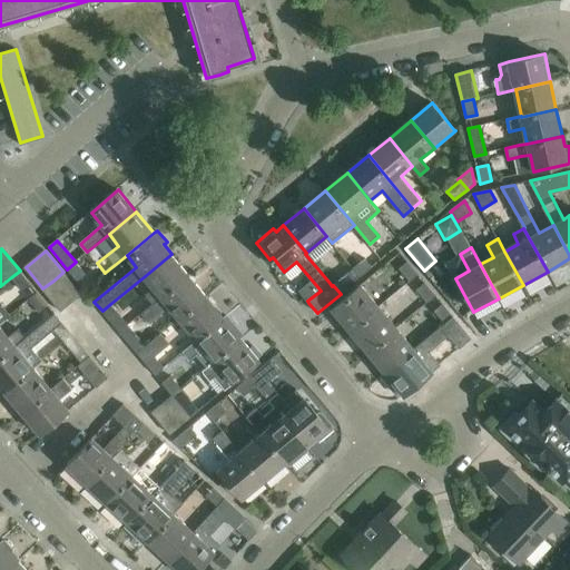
[(172,254),(145,276),(154,287),(145,294),(154,304),(154,305),(163,297),(189,275),(172,254)]
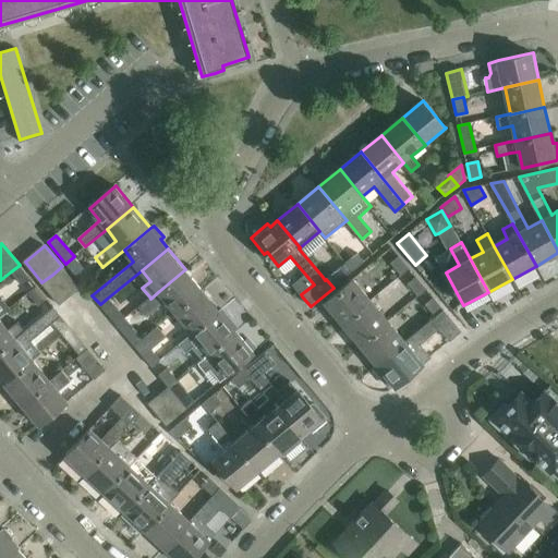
[(358,254),(347,263),(353,271),(365,262),(358,254)]
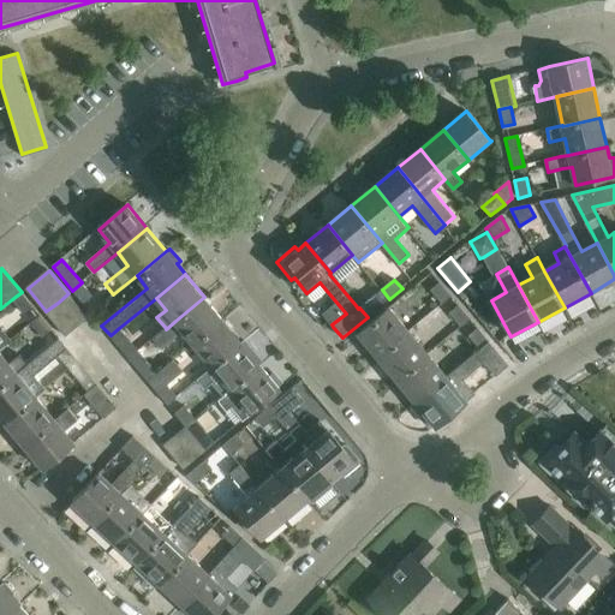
[(82,282),(72,291),(83,304),(93,296),(82,282)]
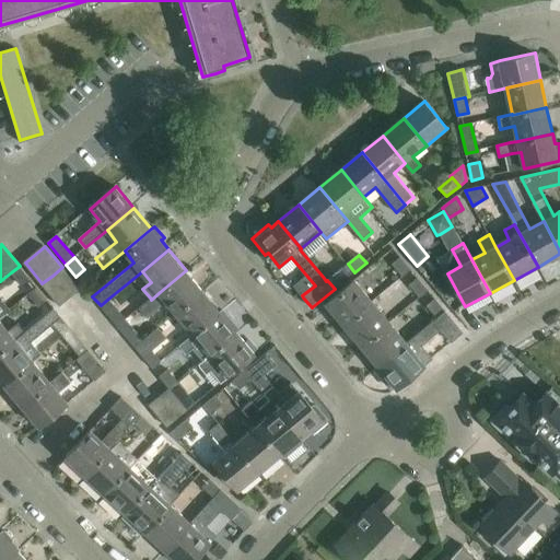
[(400,257),(393,265),(403,277),(411,270),(400,257)]
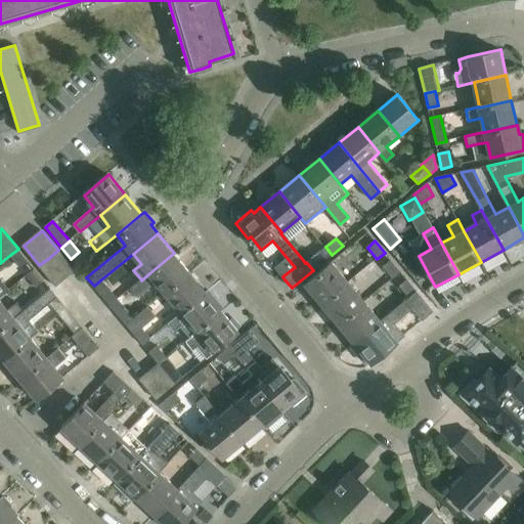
[(325,247),(306,262),(313,270),(332,255),(325,247)]
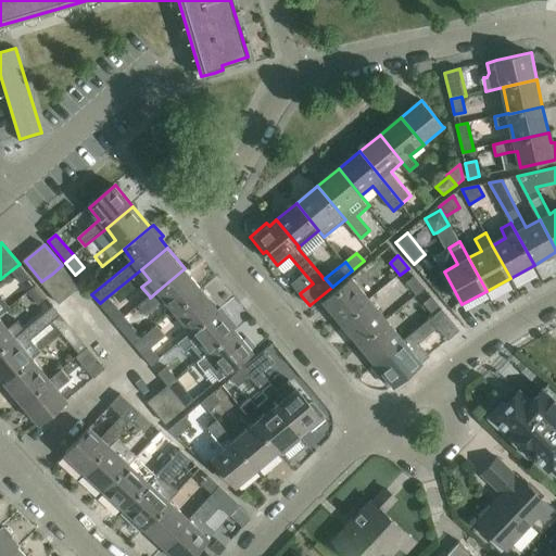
[(20,264),(11,270),(12,273),(21,283),(29,277),(21,265),(20,264)]
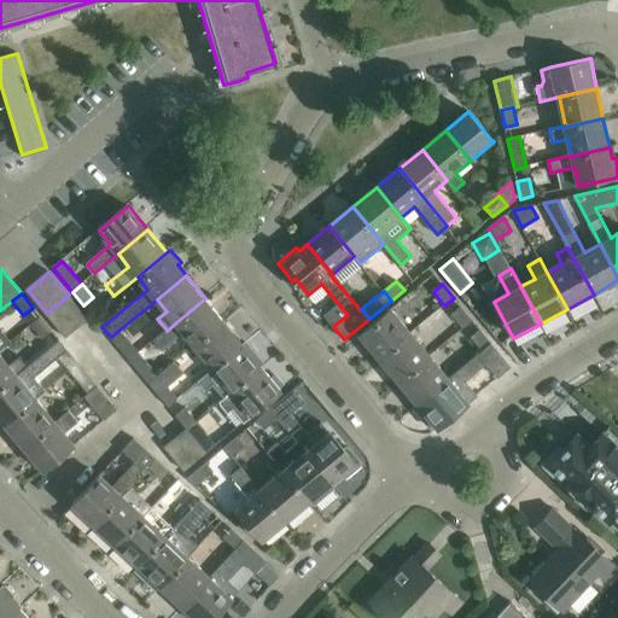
[(69,295),(58,304),(79,328),(89,319),(69,295)]
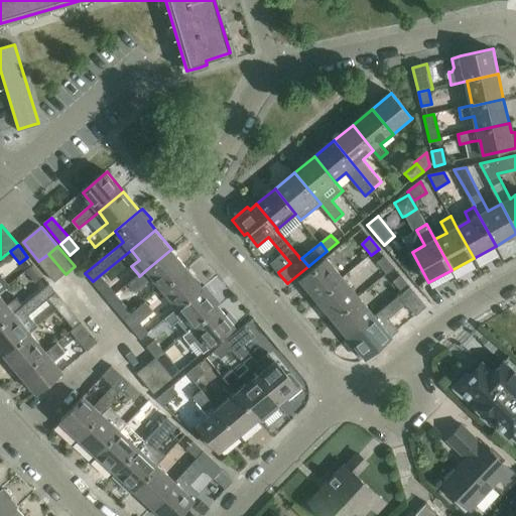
[(139,275),(128,284),(136,293),(154,278),(163,289),(187,268),(171,249),(147,269),(139,276),(139,275)]
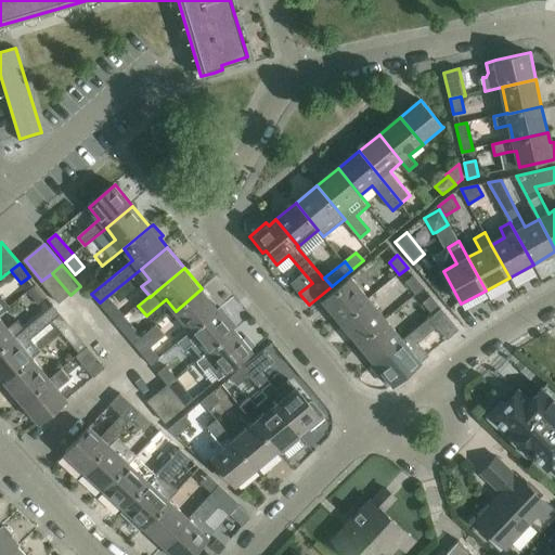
[(52,273),(41,281),(60,304),(71,295),(52,273)]
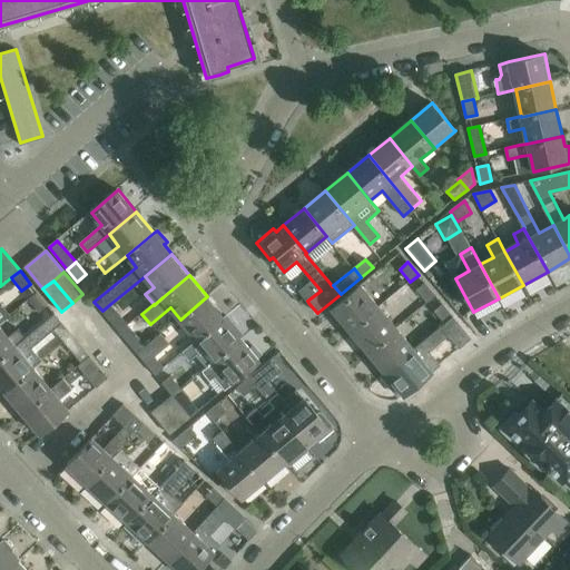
[(425,283),(416,291),(428,304),(436,296),(425,283)]
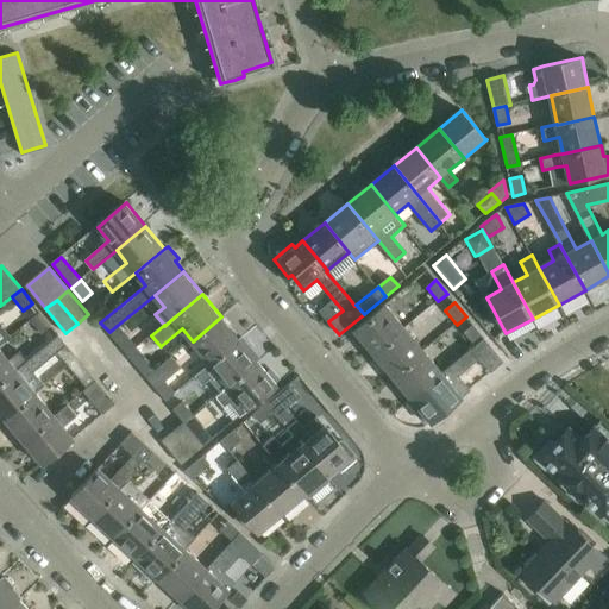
[(387,305),(357,331),(376,353),(406,328),(387,305)]
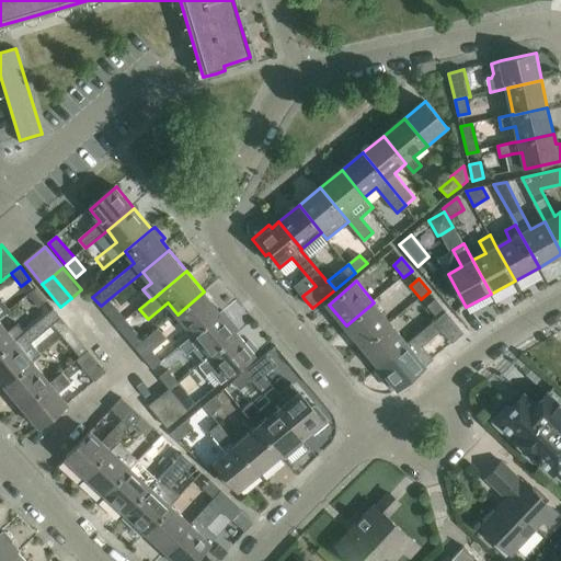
[(37,287),(29,295),(38,308),(47,300),(37,287)]
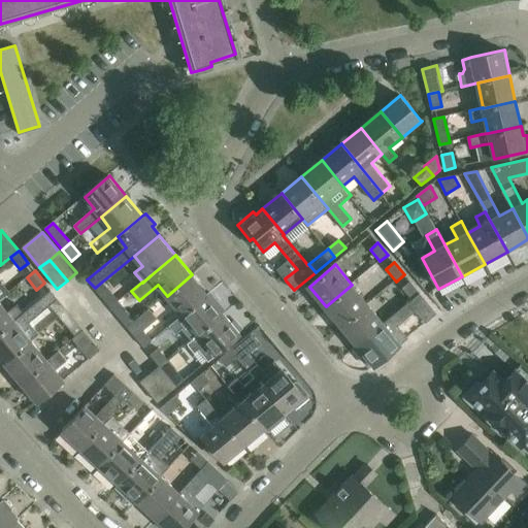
[(192,274),(167,296),(184,316),(208,294),(192,274)]
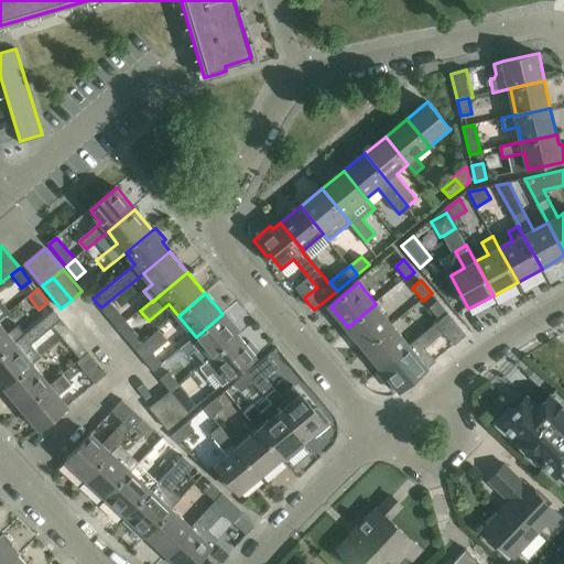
[(0,320),(11,311),(2,301),(0,302),(0,320)]
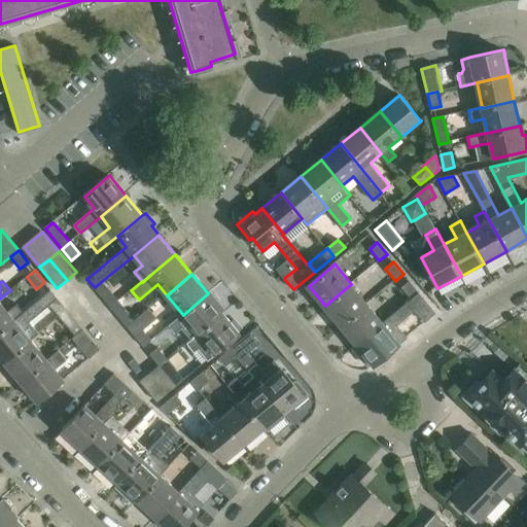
[(102,281),(95,287),(111,308),(118,302),(102,281)]
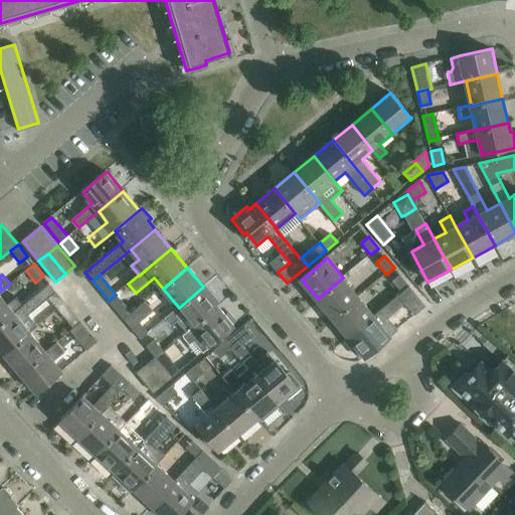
[(400,275),(392,282),(401,293),(409,287),(400,275)]
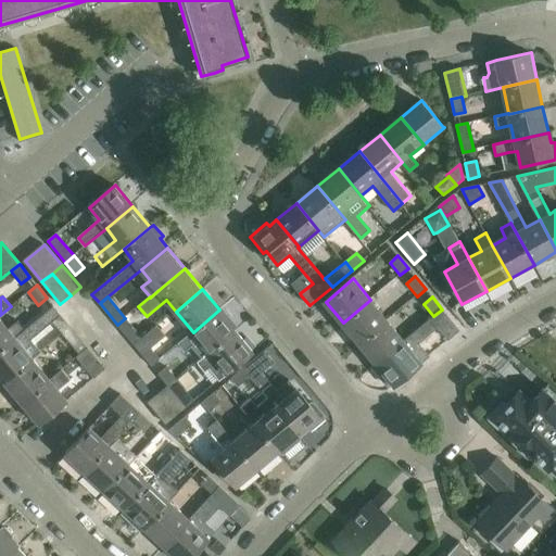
[(370,300),(343,323),(359,343),(388,320),(370,300)]
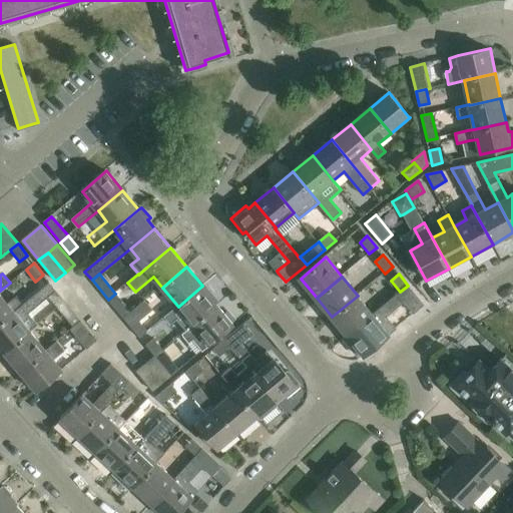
[(23,304),(0,323),(0,348),(4,353),(30,331),(21,320),(49,297),(57,308),(65,302),(49,283),(24,305),(23,304)]
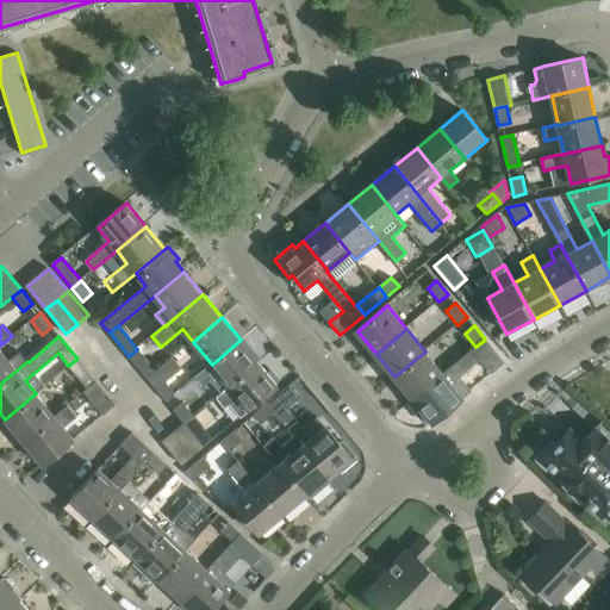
[(212,365),(195,378),(203,386),(210,380),(221,393),(230,386),(230,387),(260,362),(259,361),(260,360),(260,356),(251,347),(248,347),(247,348),(241,340),(212,365)]
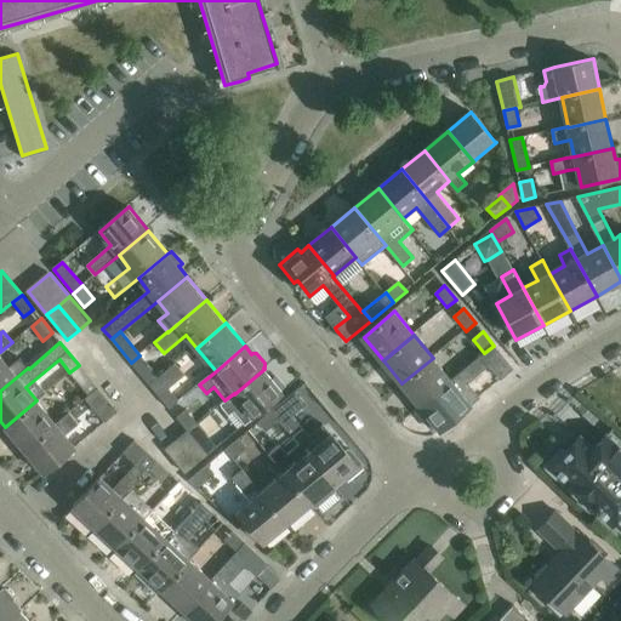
[(451,380),(421,405),(440,429),(471,404),(460,391),(467,383),(489,366),(501,380),(513,369),(494,346),(484,353),(459,374),(451,380)]
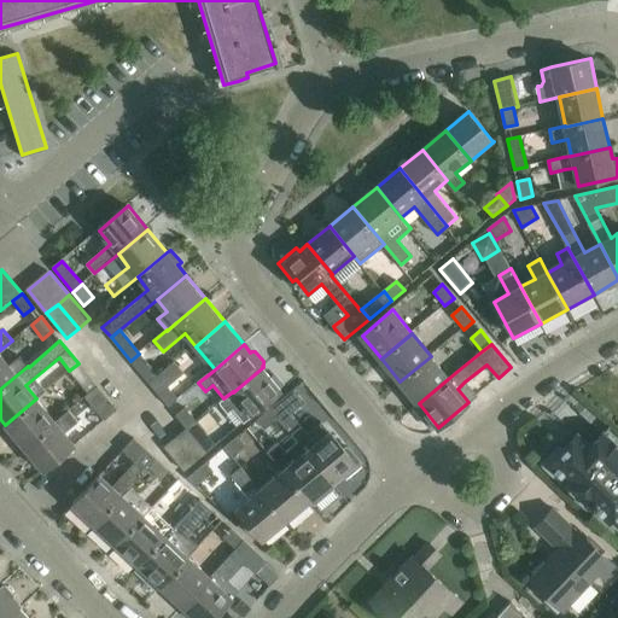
[(0,354),(0,389),(28,366),(21,357),(10,366),(0,354)]
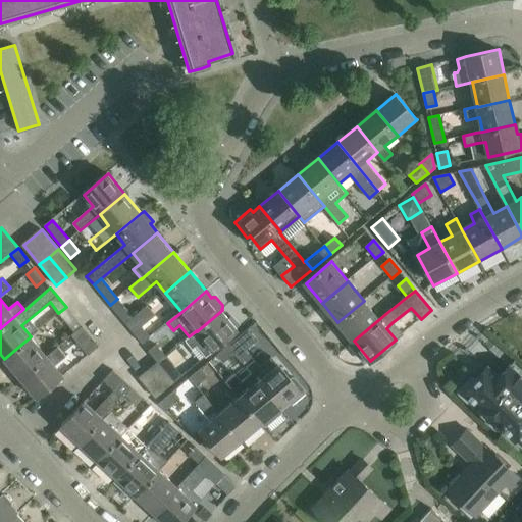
[(117,299),(110,305),(126,324),(134,318),(117,299)]
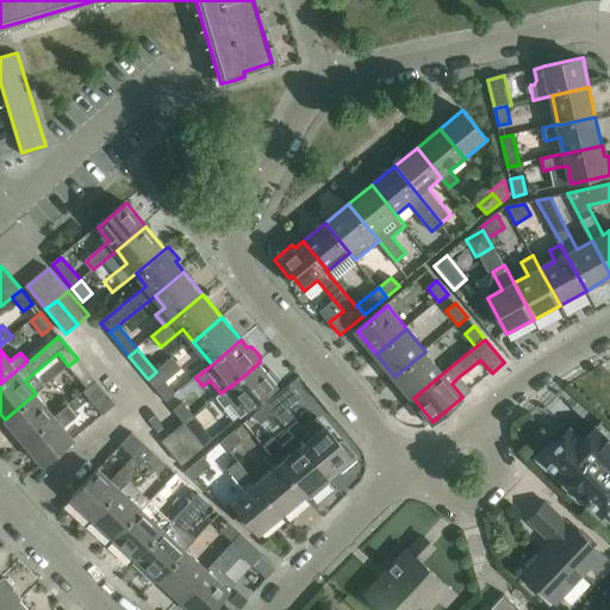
[(425,352),(394,377),(414,398),(443,373),(425,352)]
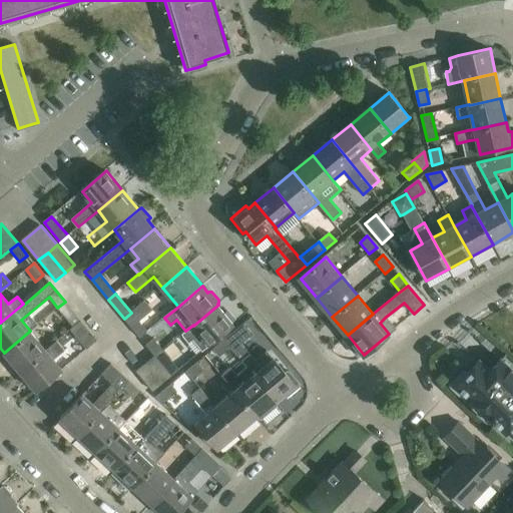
[(65,302),(57,308),(73,327),(81,321),(65,302)]
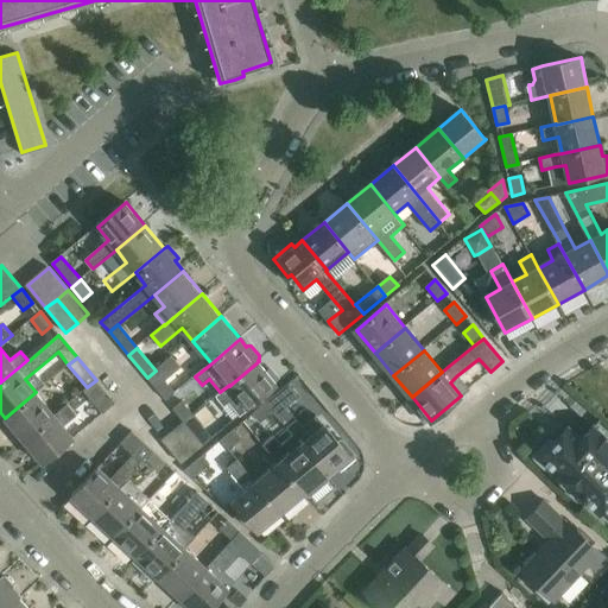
[(156,371),(147,378),(166,400),(175,392),(165,380),(181,367),(172,358),(156,371)]
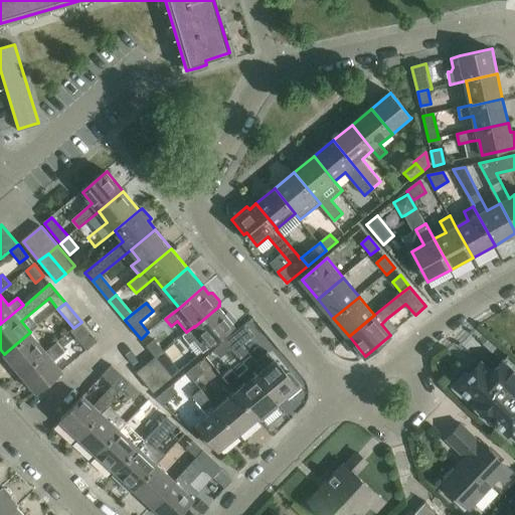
[(186,332),(182,335),(190,344),(194,341),(203,352),(210,346),(235,326),(235,325),(219,306),(194,327),(194,326),(186,332)]
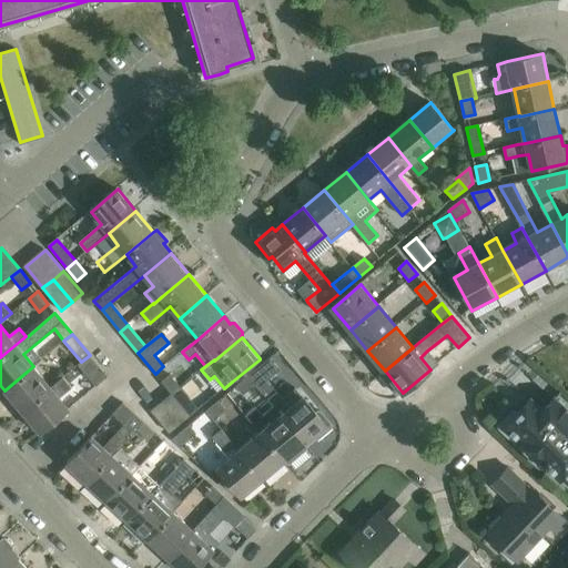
[(81,362),(78,365),(97,387),(109,377),(90,355),(81,362)]
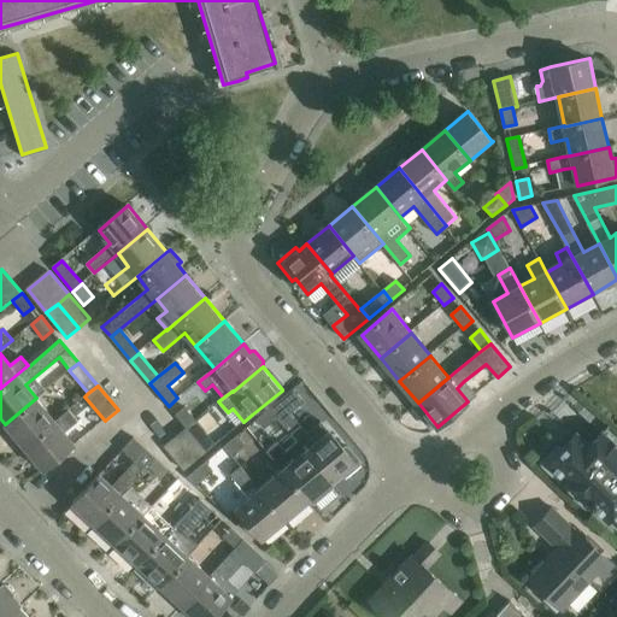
[(295,389),(271,409),(280,417),(278,418),(298,441),(298,440),(333,482),(341,476),(342,477),(346,477),(360,465),(362,462),(348,446),(345,446),(344,446),(330,430),(330,432),(322,421),(307,433),(292,413),(305,403),(306,401),(295,389)]
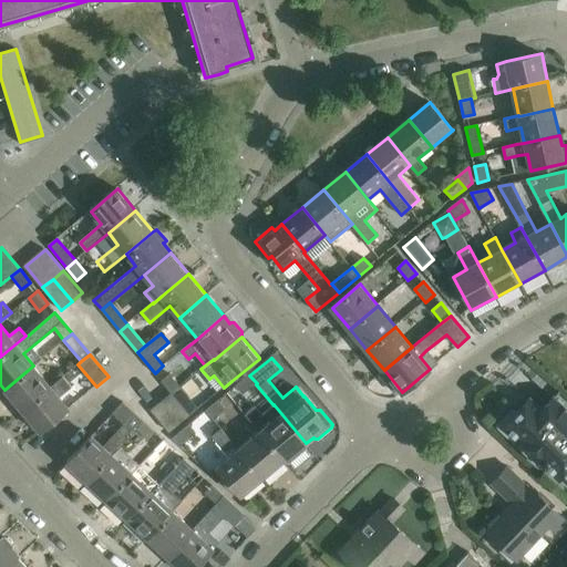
[(33,366),(4,390),(22,411),(51,387),(33,366)]
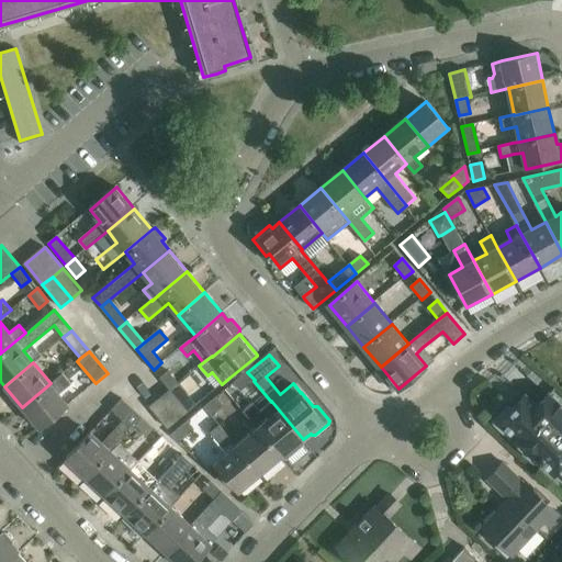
[(169,371),(160,378),(168,388),(170,391),(179,384),(169,371)]
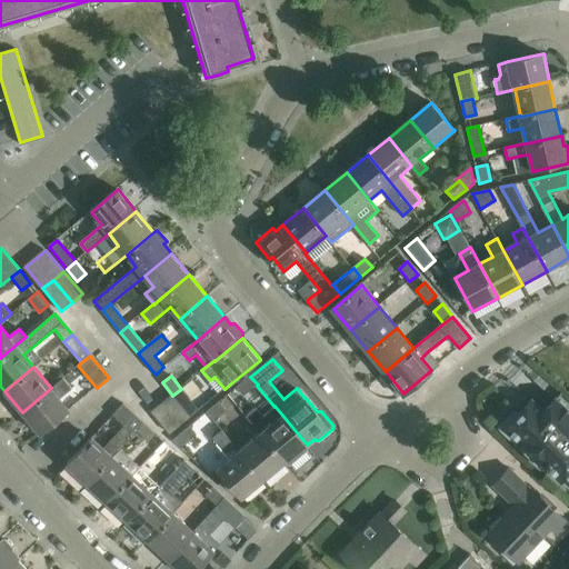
[(250,377),(237,388),(245,396),(257,386),(258,385),(250,377)]
